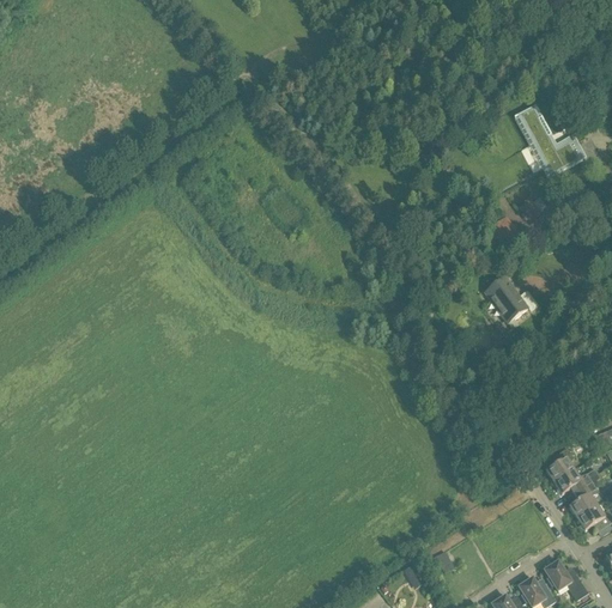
[(534,104),(533,104),(537,113),(520,122),(526,133),(529,132),(534,140),(520,147),(532,169),(550,159),(556,169),(576,158),(568,141),(557,147),(534,104)]
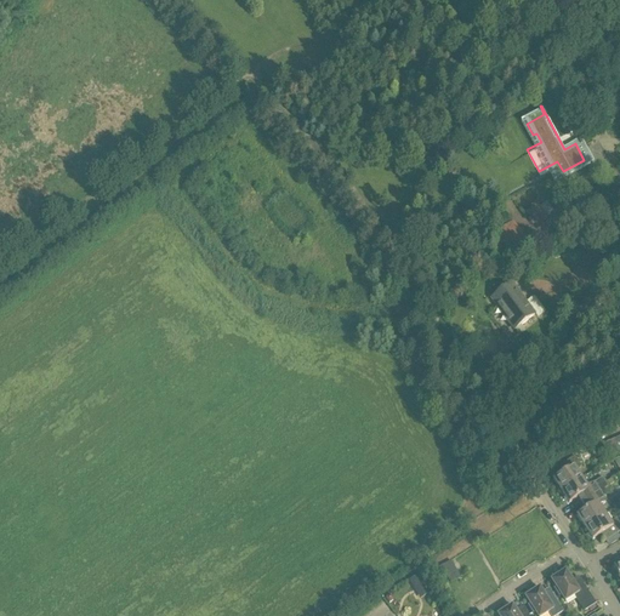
[(536,203),(528,209),(532,214),(528,215),(533,220),(535,218),(538,221),(539,221),(541,222),(551,215),(553,218),(561,212),(556,205),(551,209),(545,200),(538,205),(536,203)]
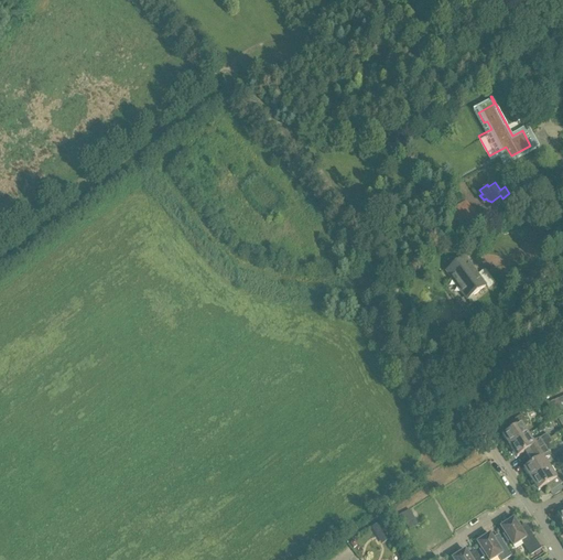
[(468,232),(482,221),(475,214),(473,216),(462,202),(451,210),(468,232)]
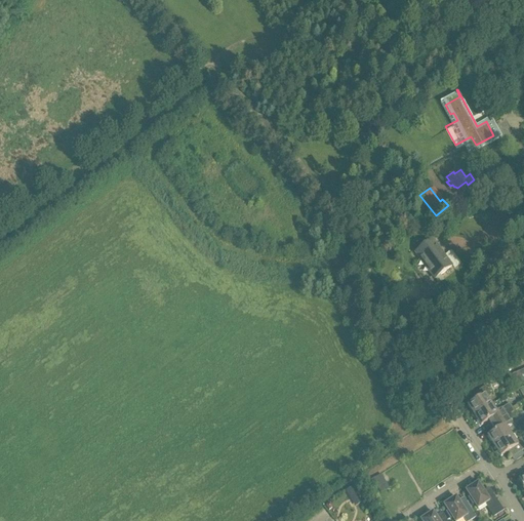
[(414,248),(434,275),(450,263),(431,237),(414,248)]
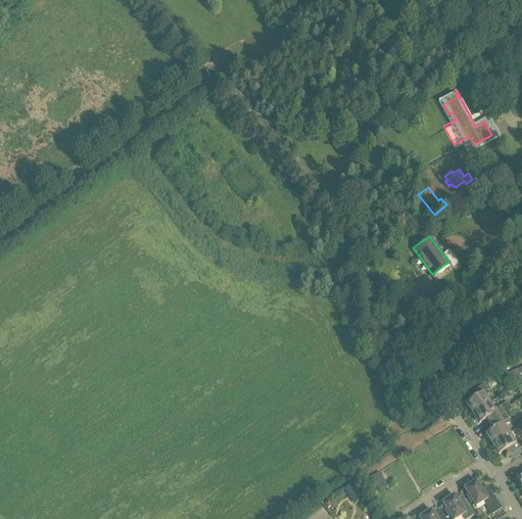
[(520,378),(515,368),(509,370),(514,381),(520,378)]
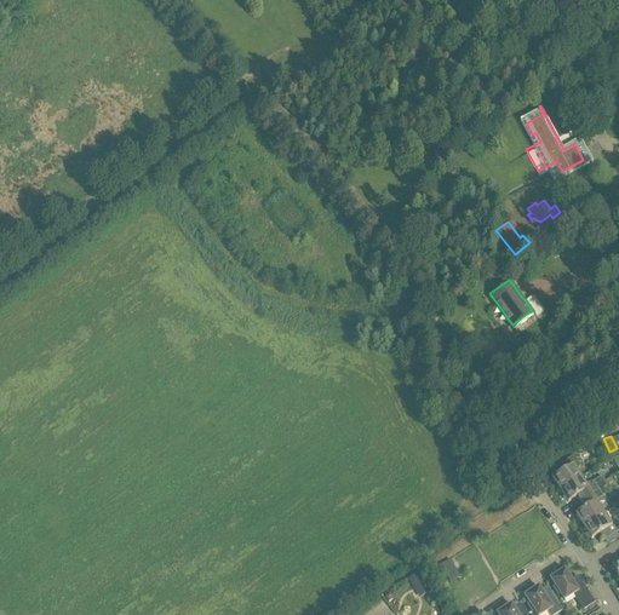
[(559,487),(579,473),(574,466),(579,461),(573,452),(555,463),(557,466),(559,466),(561,469),(551,475),(559,487)]
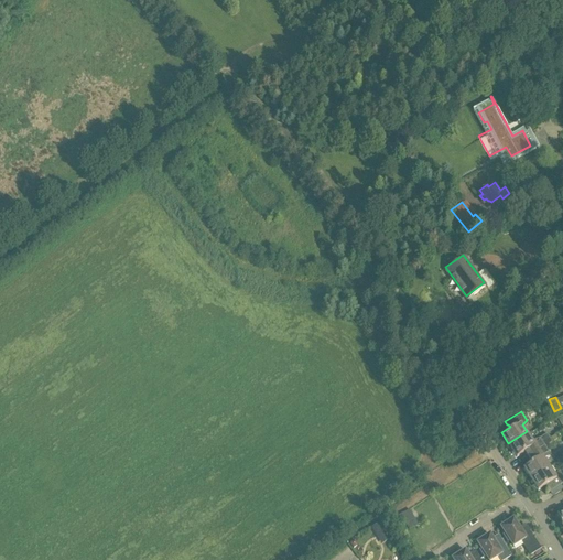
[(527,431),(508,443),(516,454),(523,449),(527,454),(542,444),(551,439),(545,431),(537,437),(531,438),(527,431)]
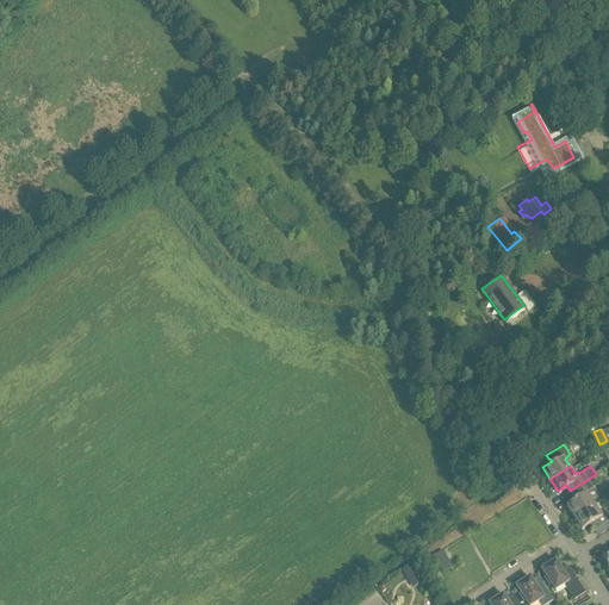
[(586,480),(570,491),(573,498),(565,503),(573,515),(594,501),(588,494),(592,490),(586,480)]
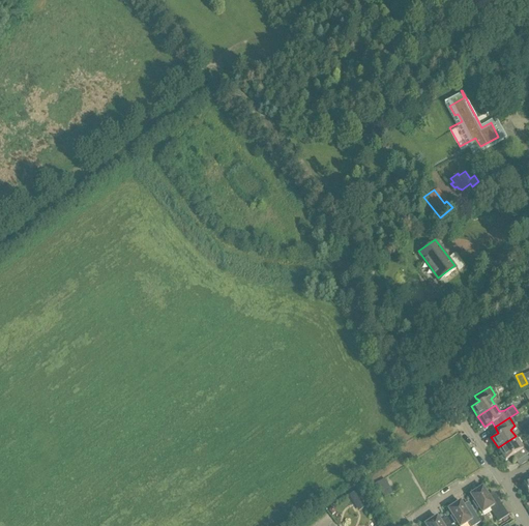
[(516,436),(498,447),(504,458),(511,453),(515,459),(528,448),(528,446),(525,440),(520,442),(516,436)]
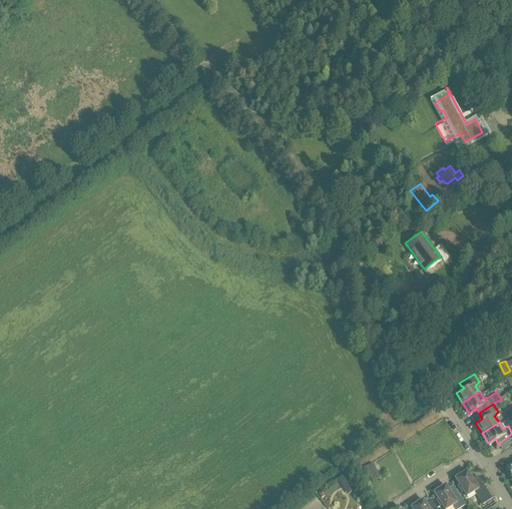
[(378,475),(371,460),(359,467),(360,470),(366,468),(371,478),(378,475)]
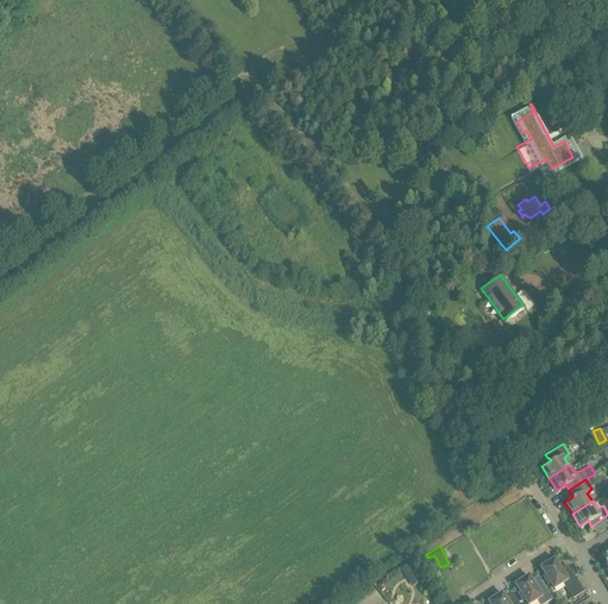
[(571,596),(583,589),(568,565),(561,568),(553,557),(547,560),(546,558),(539,562),(540,565),(539,566),(544,572),(541,573),(546,582),(549,580),(553,586),(562,580),(571,596)]
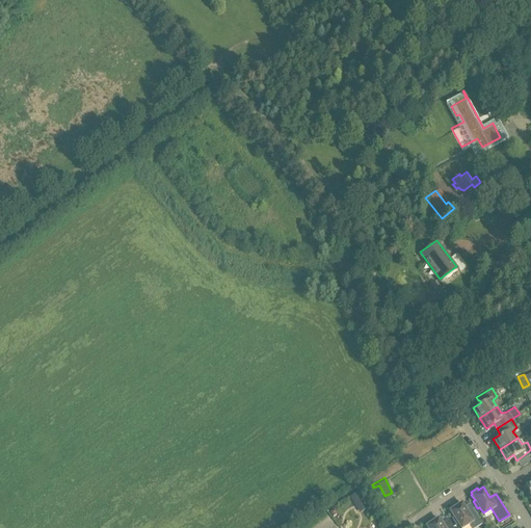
[(354,489),(347,493),(357,510),(365,506),(354,489)]
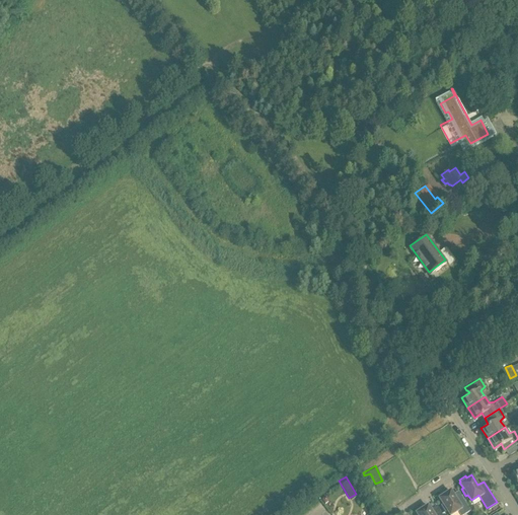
[(460,514),(469,508),(461,496),(456,499),(450,489),(445,492),(443,490),(437,494),(439,496),(438,497),(441,502),(439,503),(444,510),(446,509),(449,514),(457,509),(460,514)]
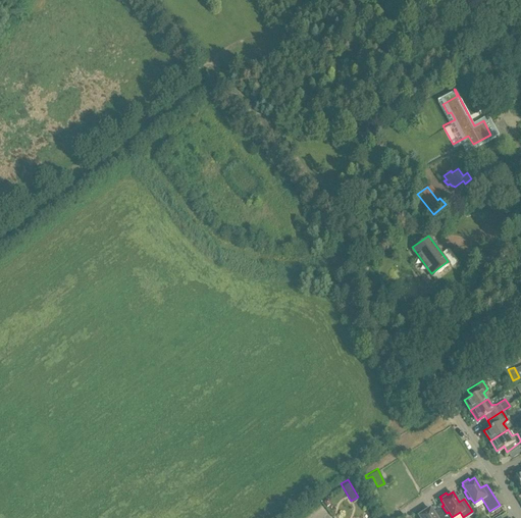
[(446,517),(443,513),(436,516),(429,506),(424,510),(423,508),(417,511),(418,514),(417,514),(419,517),(446,517)]
